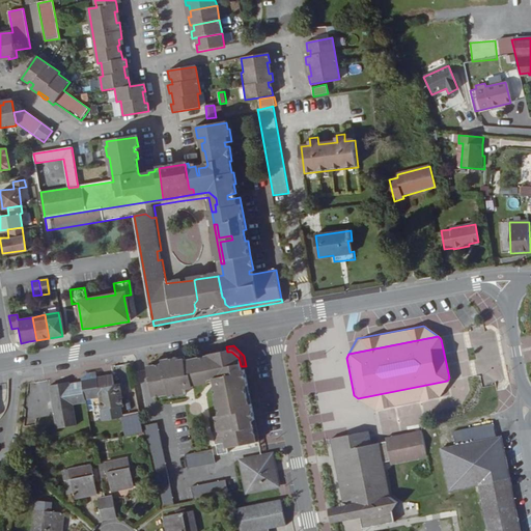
[(187,388),(185,373),(189,372),(191,386),(206,384),(206,381),(212,381),(213,385),(223,383),(224,386),(213,388),(212,388),(216,417),(213,417),(215,432),(211,434),(214,455),(225,454),(224,450),(255,444),(244,372),(241,372),(241,366),(239,358),(231,352),(227,352),(208,355),(208,357),(186,361),(185,359),(178,360),(178,358),(163,360),(163,363),(148,365),(154,396),(168,394),(168,396),(185,393),(184,389),(187,388)]
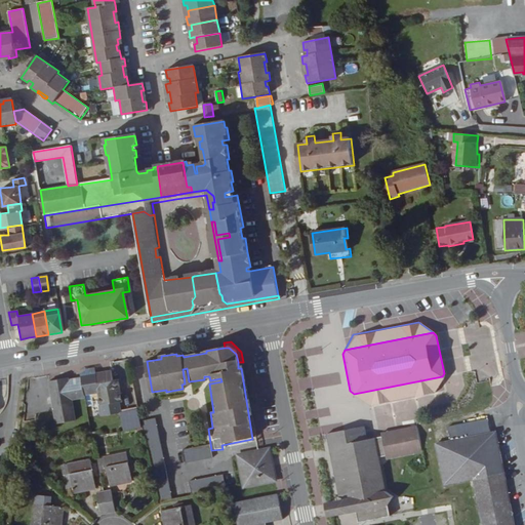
[(84,393),(98,391),(98,392),(99,392),(98,381),(113,379),(112,370),(96,372),(82,374),(82,377),(69,379),(69,376),(49,380),(50,388),(56,387),(57,396),(52,397),(56,421),(75,418),(71,398),(84,396),(84,393)]
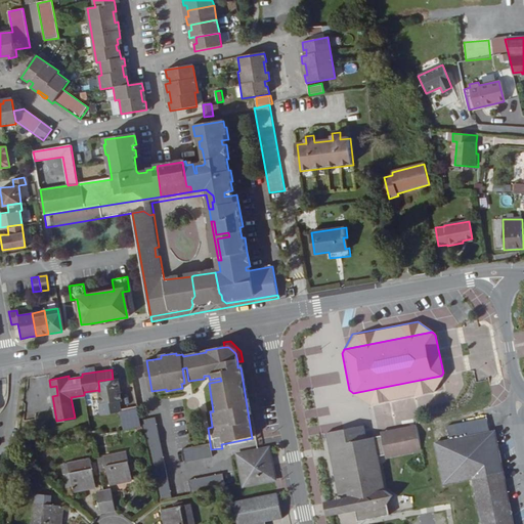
[(366,403),(431,390),(441,376),(353,393),(366,403)]
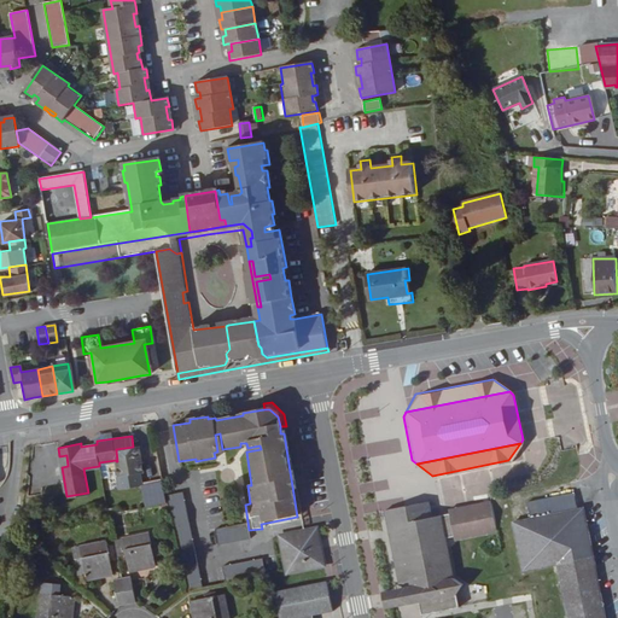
[(139,471),(136,456),(140,455),(139,444),(134,445),(134,447),(133,447),(116,449),(117,461),(116,461),(120,487),(141,483),(139,471)]
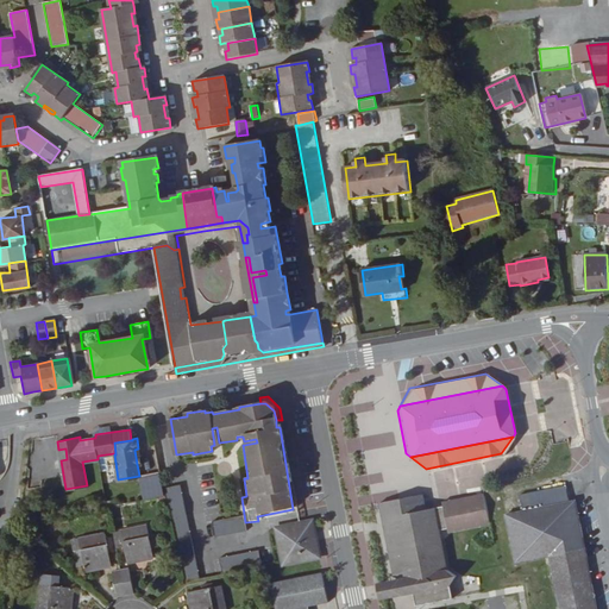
[(142,479),(144,501),(163,500),(161,478),(142,479)]
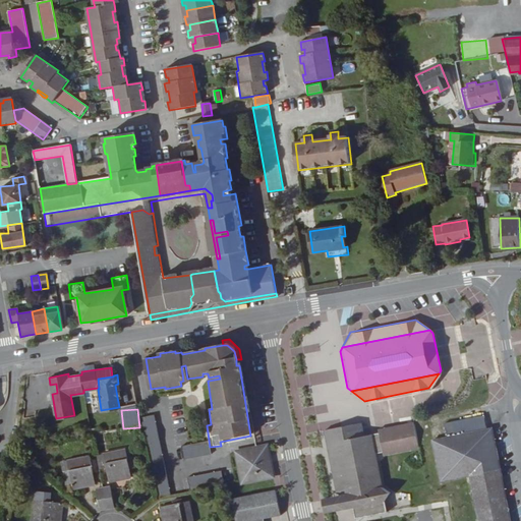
[(170,495),(155,414),(140,417),(156,498),(170,495)]
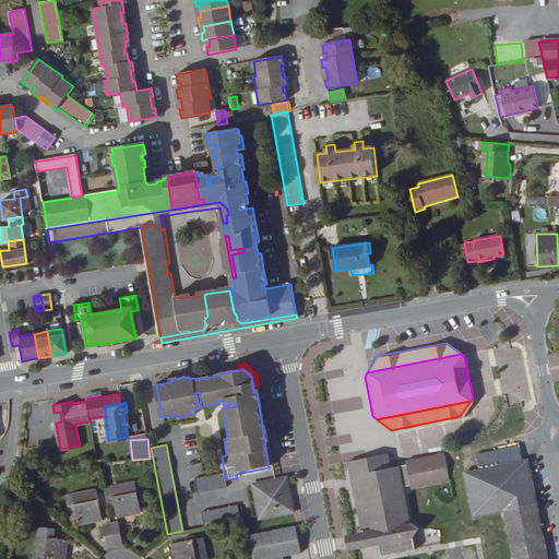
[(542,558),(523,461),(521,449),(479,456),(482,468),(465,472),(474,514),(504,509),(514,558),(542,558)]
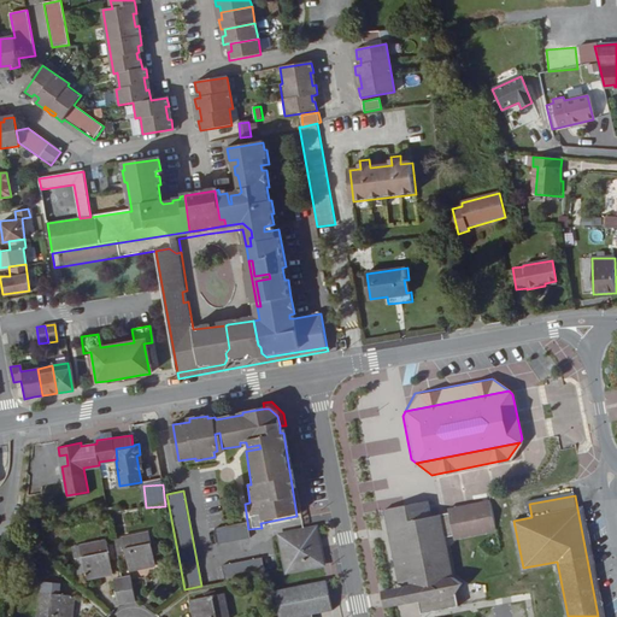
[(451,536),(491,529),(485,501),(446,510),(446,511),(425,516),(422,500),(378,507),(393,580),(404,577),(405,583),(407,599),(413,598),(416,611),(452,604),(450,589),(457,581),(447,576),(439,536),(451,534),(451,536)]
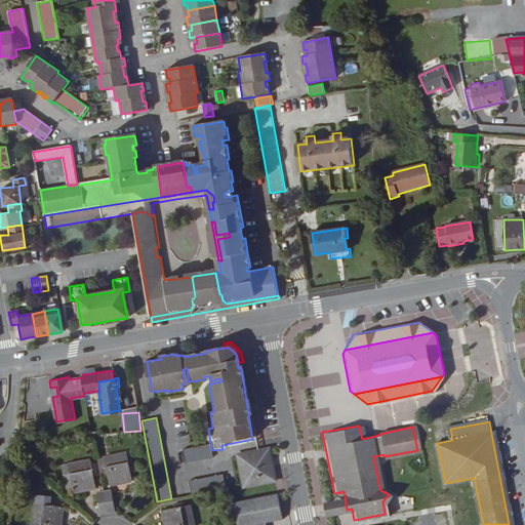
[(515,524),(497,432),(491,433),(509,524),(515,524)]
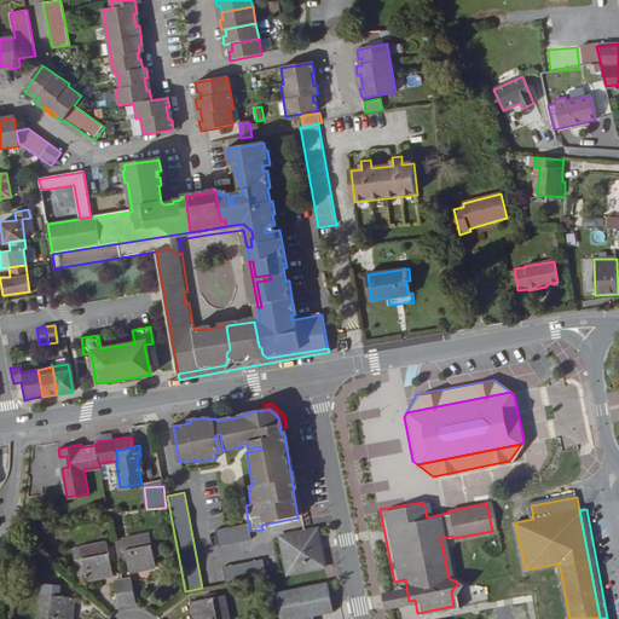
[(246,542),(243,525),(212,531),(214,547),(246,542)]
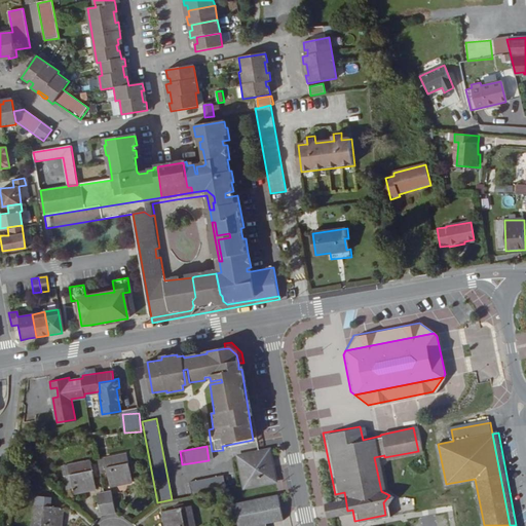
[(103,456),(109,484),(132,480),(125,451),(103,456)]
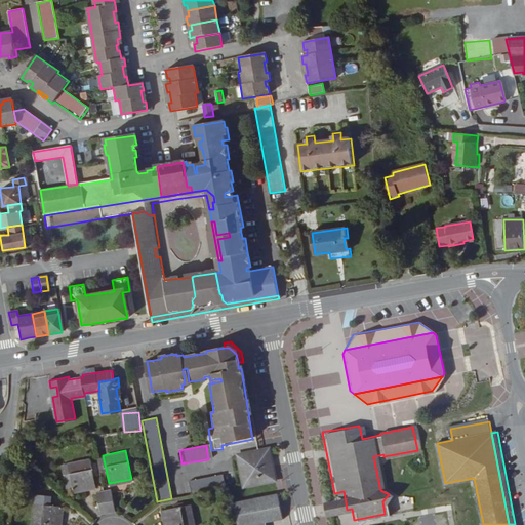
[(234,458),(240,489),(271,483),(265,453),(234,458)]
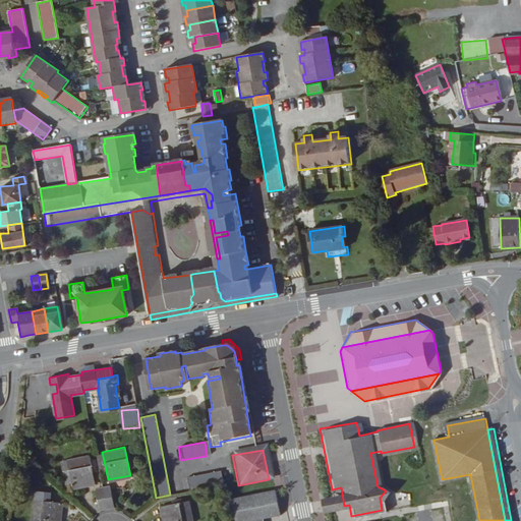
[(66,460),(72,487),(94,483),(88,455),(66,460)]
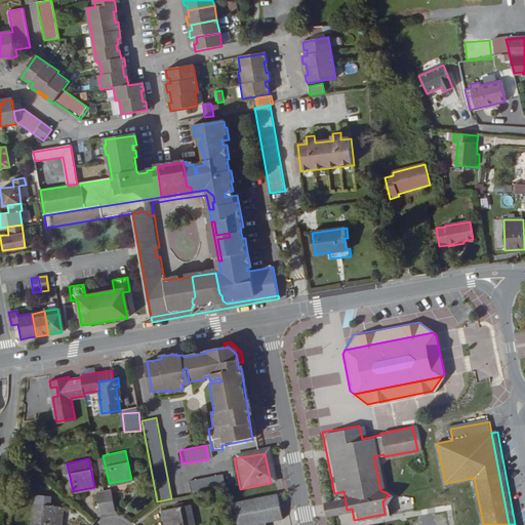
[(226,490),(223,476),(190,481),(192,495),(226,490)]
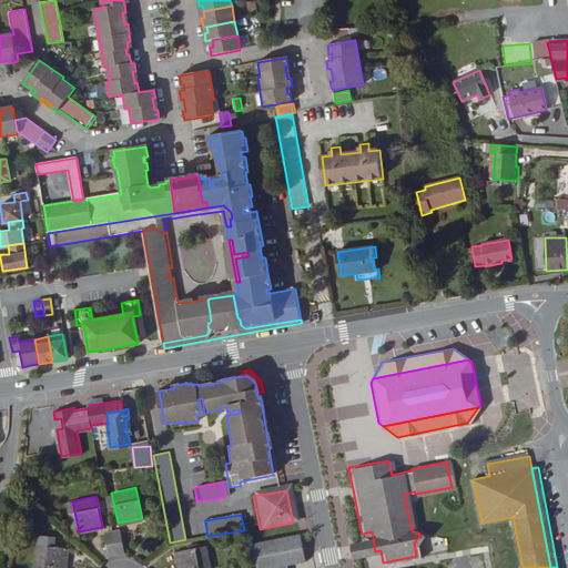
[(123,550),(119,529),(112,530),(117,553),(123,550)]
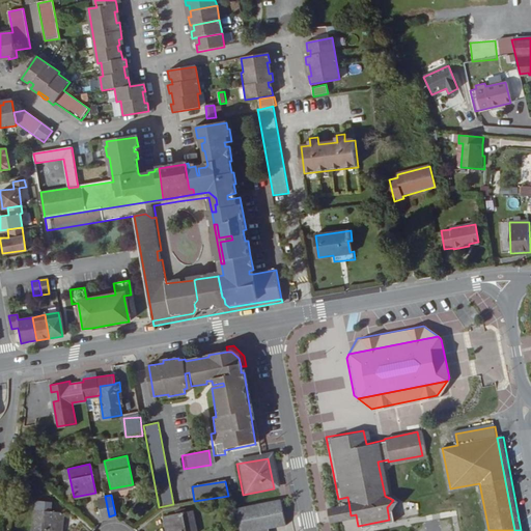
[(109,516),(105,496),(98,498),(101,518),(109,516)]
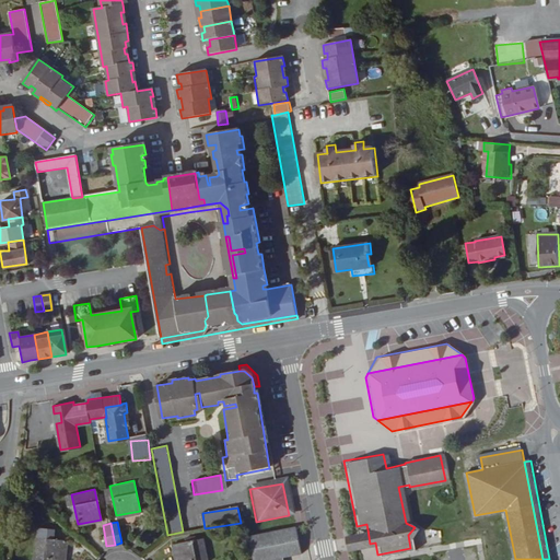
[(370,544),(368,529),(342,534),(345,549),(370,544)]
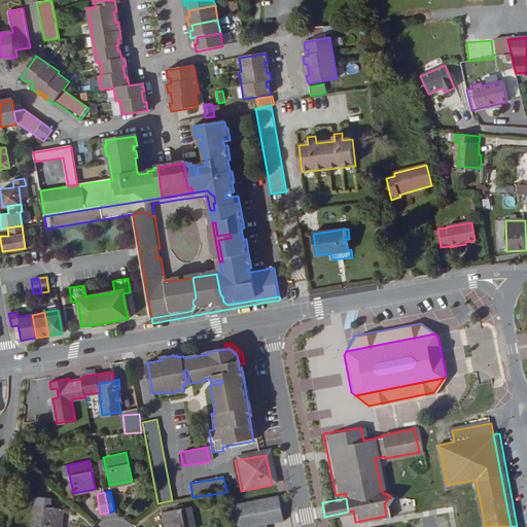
[(261,526),(262,526),(280,523),(275,500),(232,508),(234,526),(261,526)]
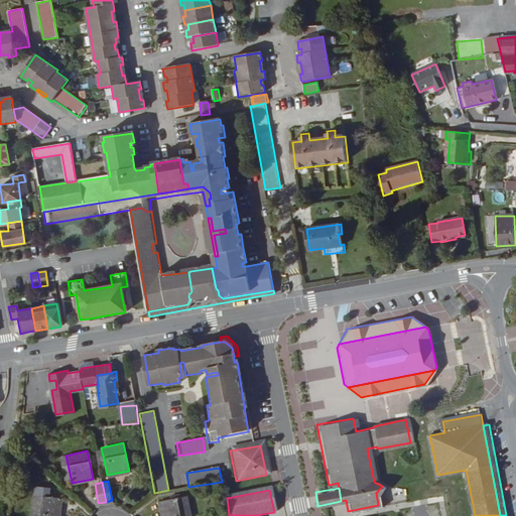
[(33,496),(30,515),(58,515),(61,499),(33,496)]
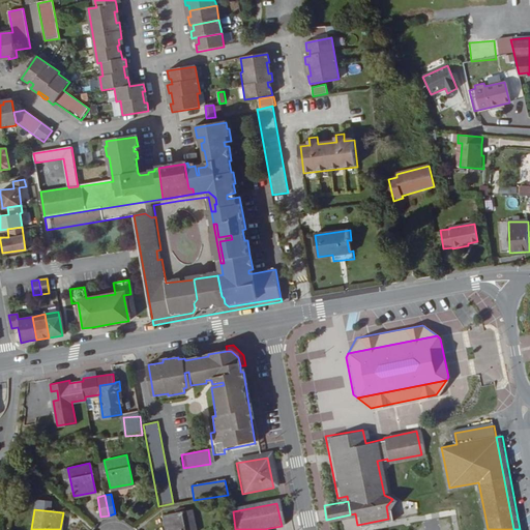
[(166,516),(168,529),(197,529),(194,510),(166,516)]
